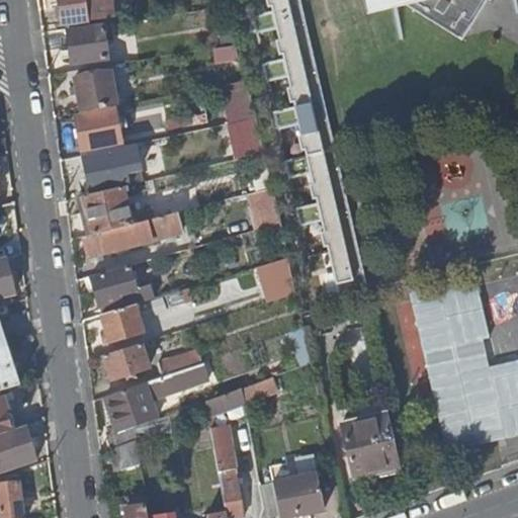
[(101,0),(58,0),(61,22),(98,17),(96,1),(101,0)]
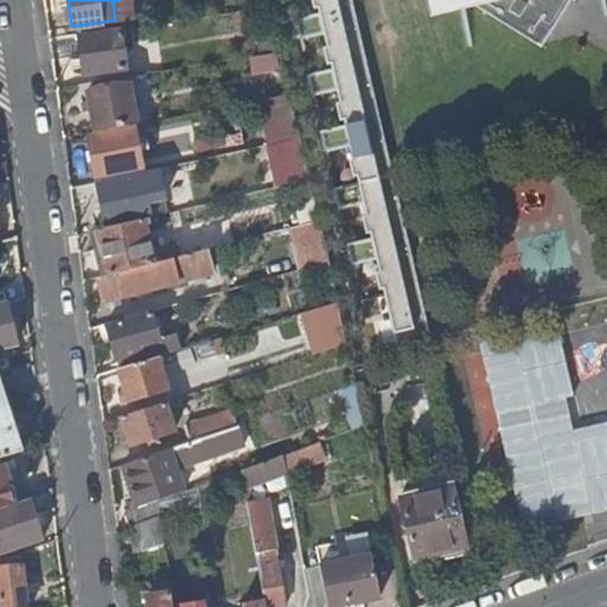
[(313,0),(317,12),(295,17),(300,38),(323,32),(331,68),(310,74),(314,95),(337,89),(344,127),(323,132),(328,152),(350,148),(358,183),(337,187),(342,209),(363,204),(371,240),(350,243),(355,264),(377,260),(397,356),(434,349),(353,0),(313,0)]
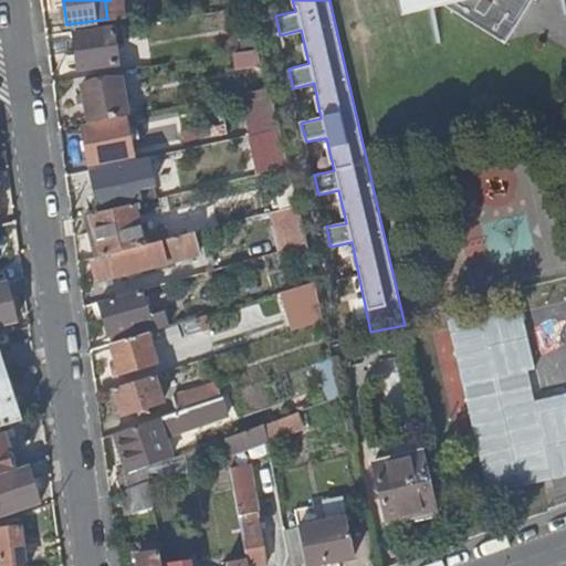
[(417,0),(418,0),(419,0),(442,0),(499,35),(512,16),(510,14),(519,0),(417,0)]
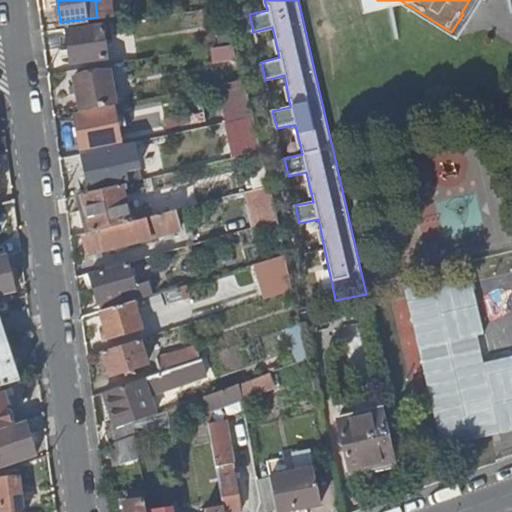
[(70,62),(106,57),(102,25),(66,30),(70,62)]
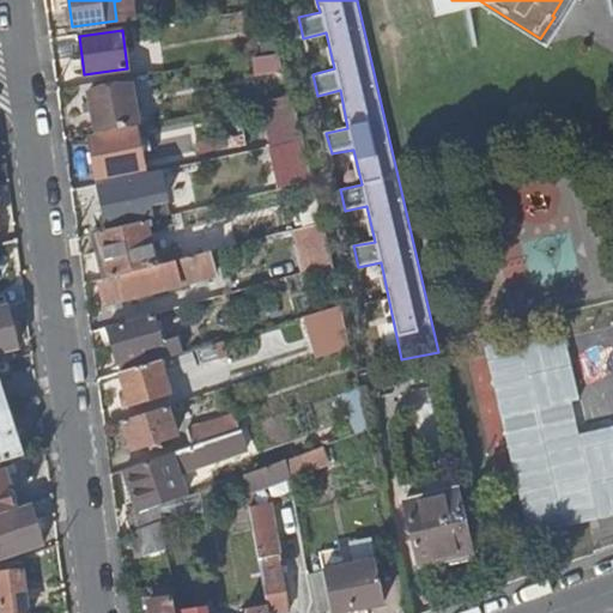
[(279,54),(253,59),(256,80),(283,74),(279,54)]
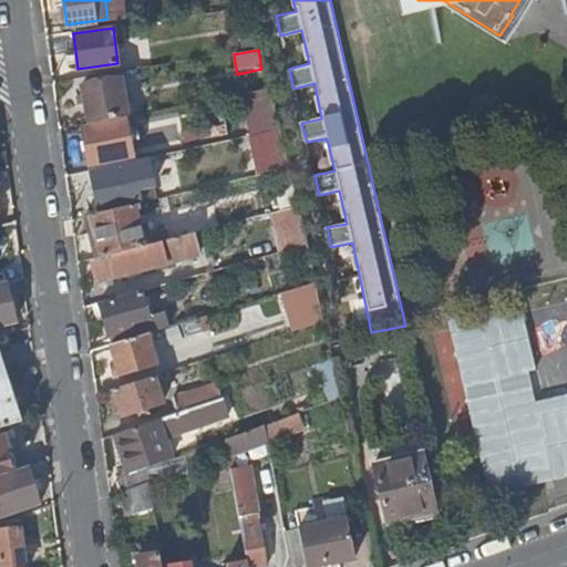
[(89,122),(127,115),(121,76),(82,84),(89,122)]
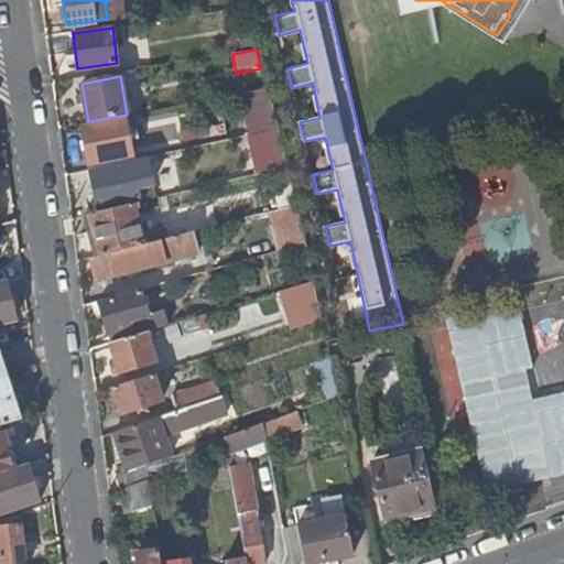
[(255,172),(281,167),(268,89),(242,94),(255,172)]
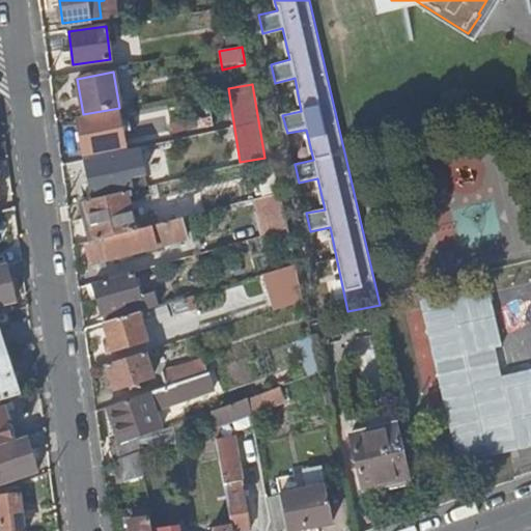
[(117,111),(77,118),(84,155),(124,146),(117,111)]
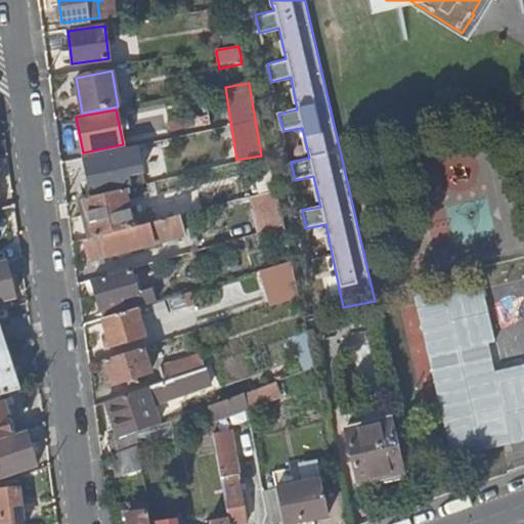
[(136,133),(164,126),(161,114),(133,120),(136,133)]
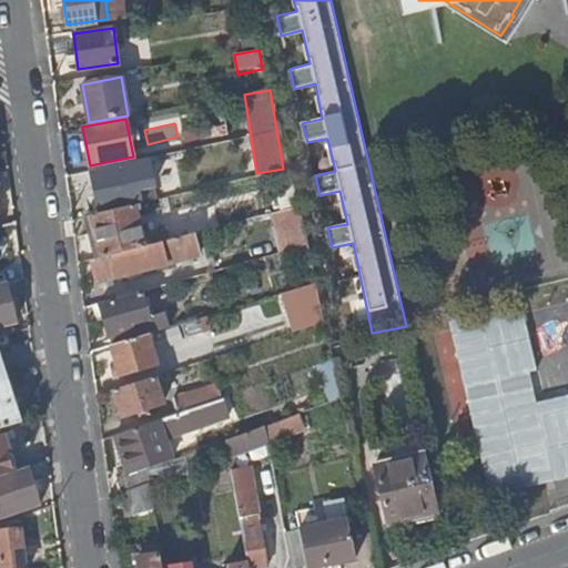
[(141,201),(133,161),(91,170),(100,210),(141,201)]
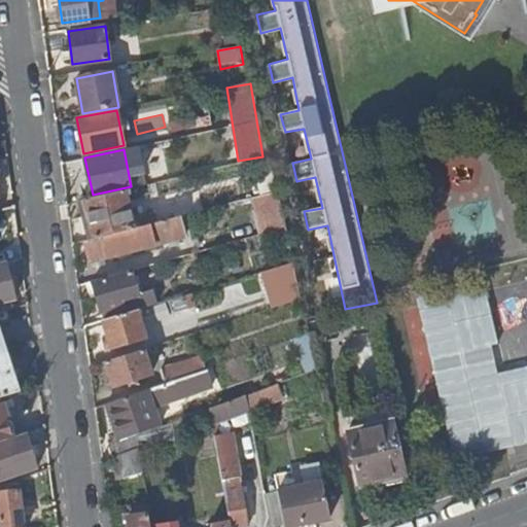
[(133,227),(124,189),(84,199),(94,238),(133,227)]
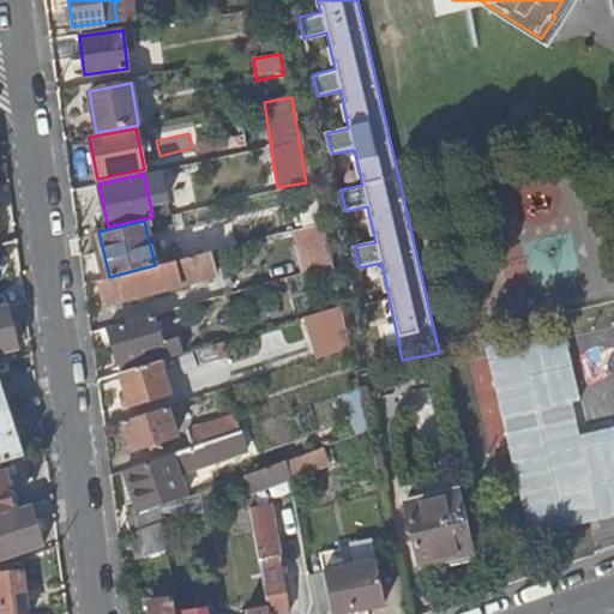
[(331,263),(321,222),(295,228),(299,242),(294,244),(301,272),(331,263)]
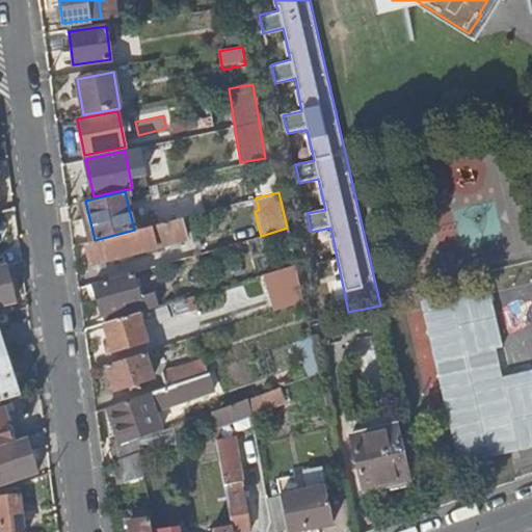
[(155,200),(158,219),(180,216),(177,196),(155,200)]
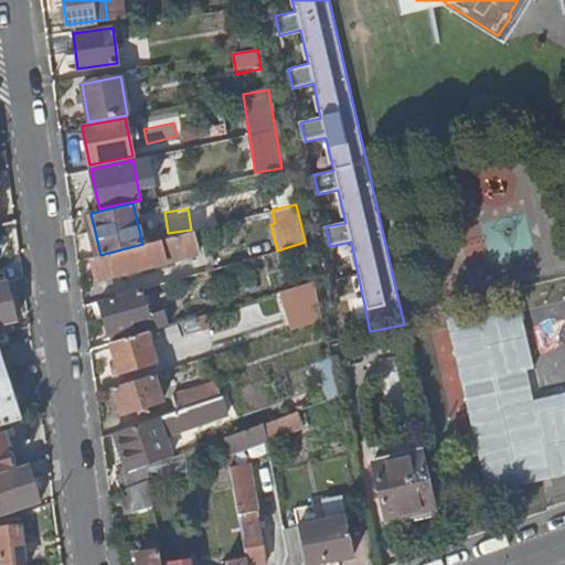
[(193,231),(142,244),(100,255),(92,257),(97,279),(199,253),(193,231)]
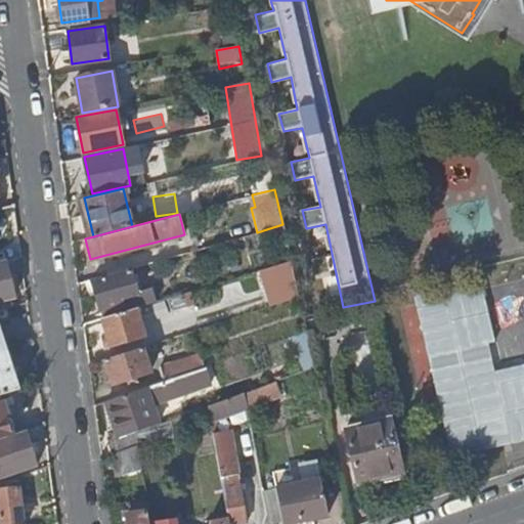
[(268,306),(300,296),(293,266),(291,259),(257,270),(268,306)]
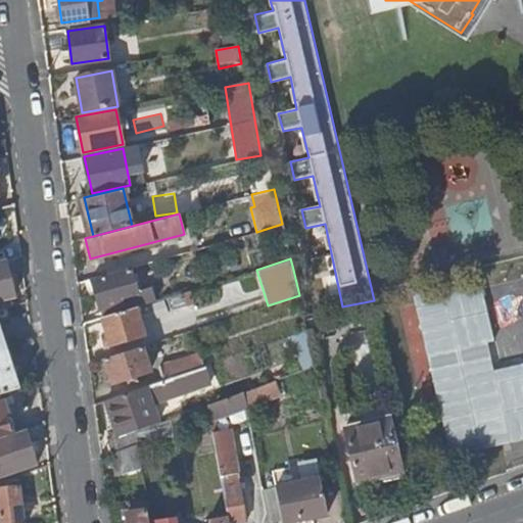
[(0,303),(14,300),(5,260),(0,260),(0,303)]
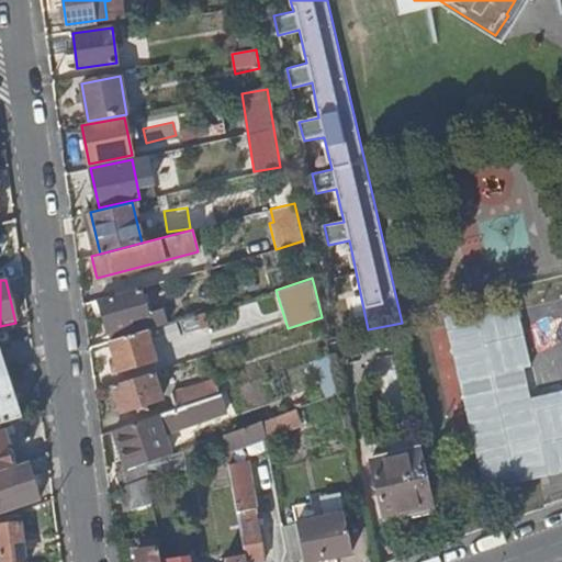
[(147,313),(141,288),(99,299),(109,332),(131,325),(128,318),(147,313)]
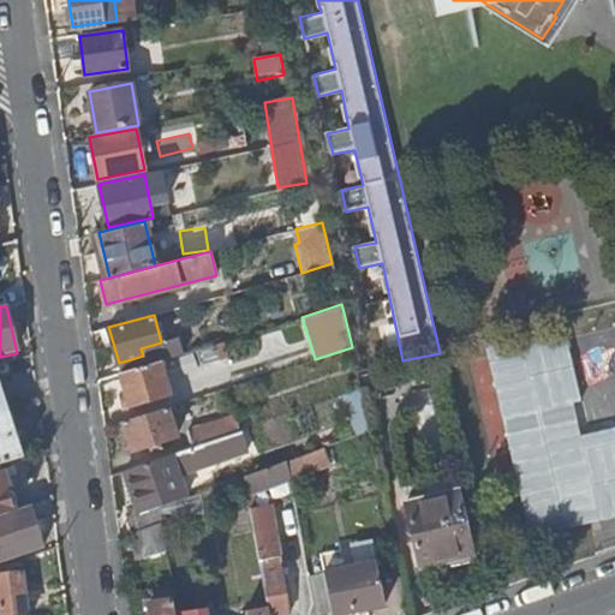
[(566,327),(488,345),(532,535),(614,514),(614,425),(583,434),(575,400),(584,398),(566,327)]
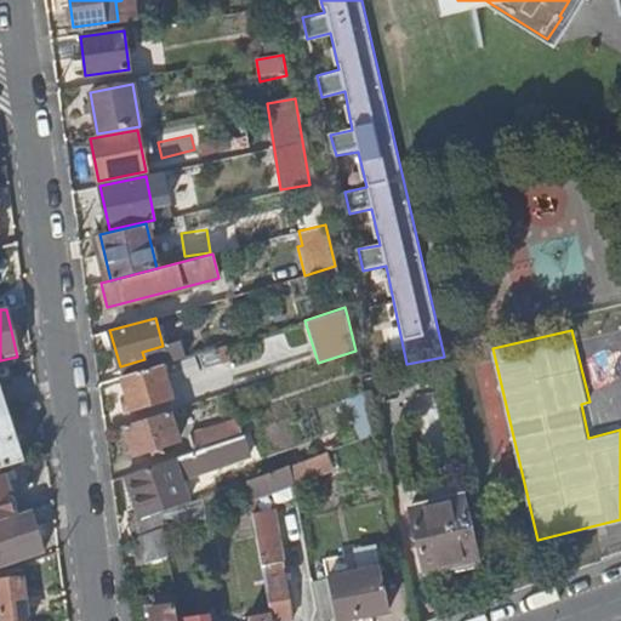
[(223,365),(218,346),(195,353),(200,371),(223,365)]
